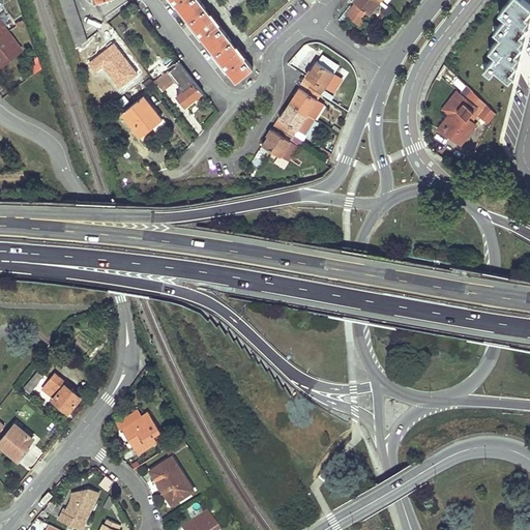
[(60,0),(77,48),(87,39),(85,32),(80,27),(82,24),(77,17),(79,15),(72,7),(76,4),(71,0),(60,0)]
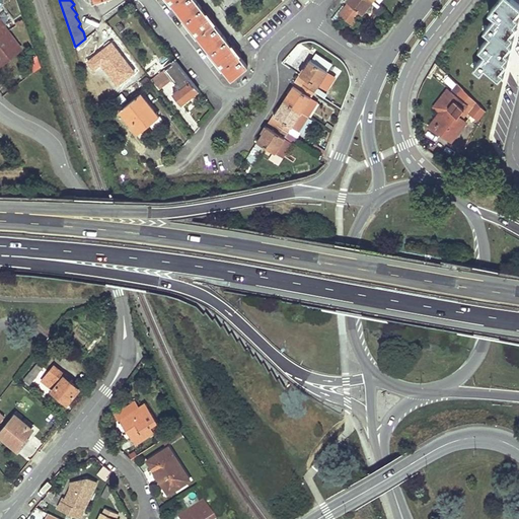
[(169,0),(170,0),(198,36),(225,70),(232,79),(247,67),(239,56),(240,55),(228,39),(226,41),(214,23),(215,22),(203,6),(201,7),(195,0),(169,0)]
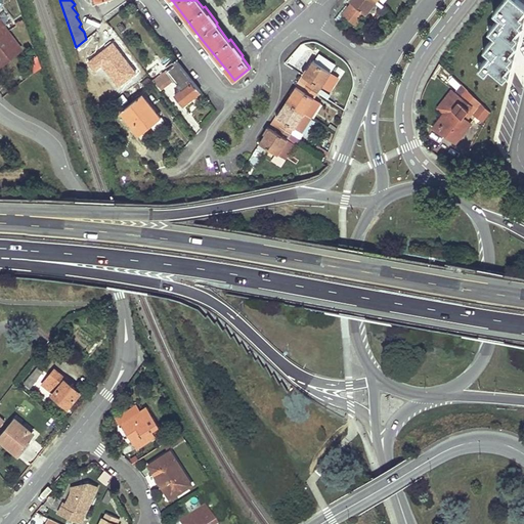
[(356,26),(377,1),(376,0),(349,0),(349,1),(351,2),(346,9),(342,14),(344,16),(356,26)]
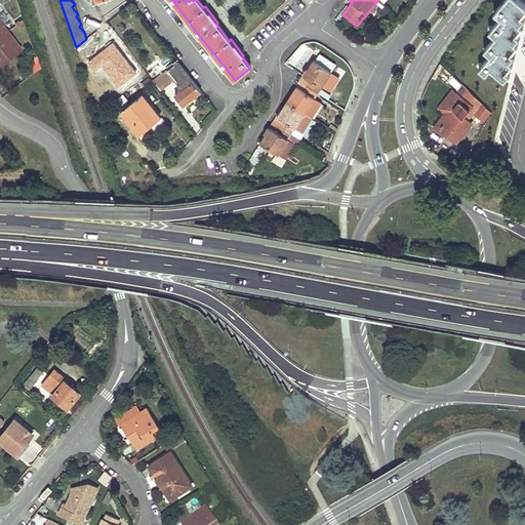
[(507,71),(510,68),(513,64),(510,62),(515,55),(512,53),(518,45),(515,43),(520,37),(517,34),(523,27),(520,25),(524,18),(524,17),(522,15),(524,11),(524,5),(518,0),(505,0),(495,13),(501,18),(490,32),(496,37),(485,49),(491,54),(480,69),(486,74),(491,69),(505,80),(510,75),(507,71)]
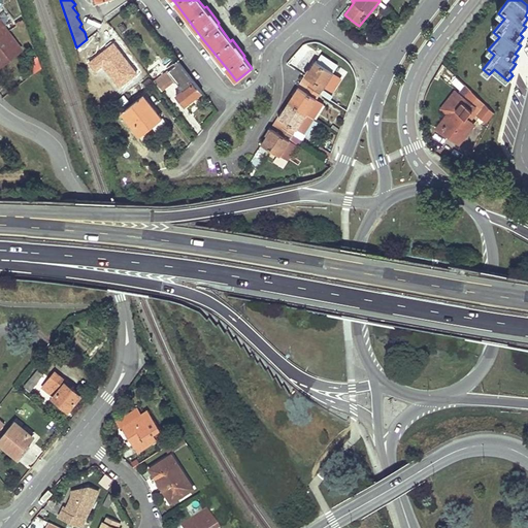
[(336,20),(339,24),(347,17),(344,14),(349,9),(347,7),(336,20)]
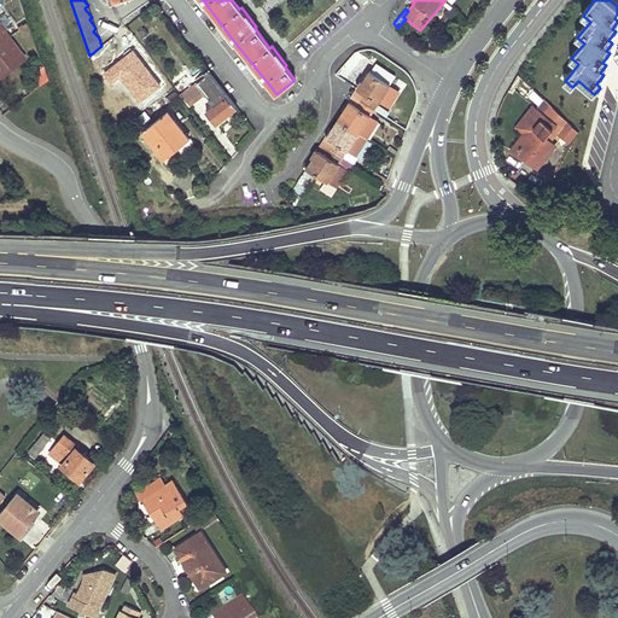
[(0,75),(24,58),(0,25),(0,75)]
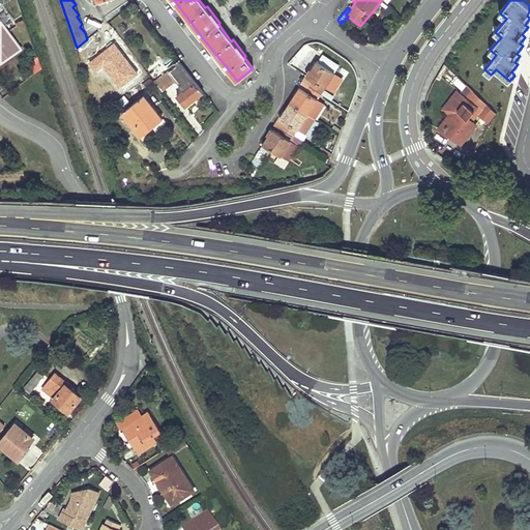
[(122,33),(124,31),(126,29),(122,25),(118,28),(122,33)]
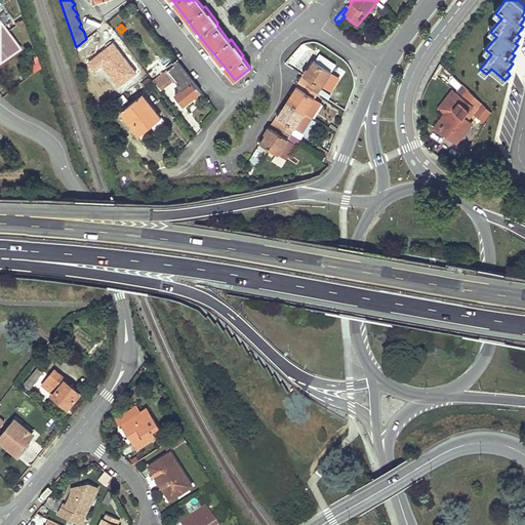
[(39,68),(36,56),(28,63),(34,72),(39,68)]
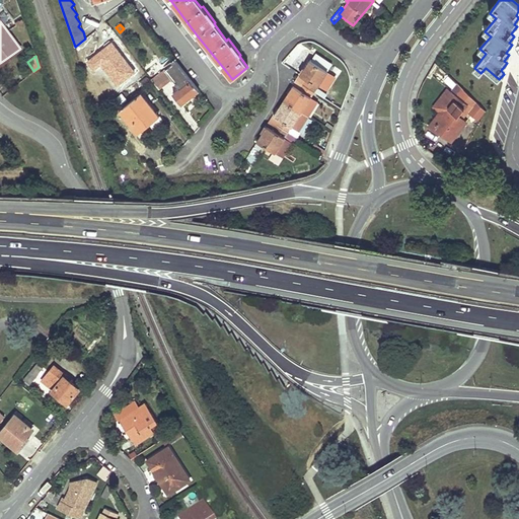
[(173,65),(171,66),(169,68),(175,77),(182,87),(173,94),(181,104),(199,90),(174,59),(171,62),(173,65)]
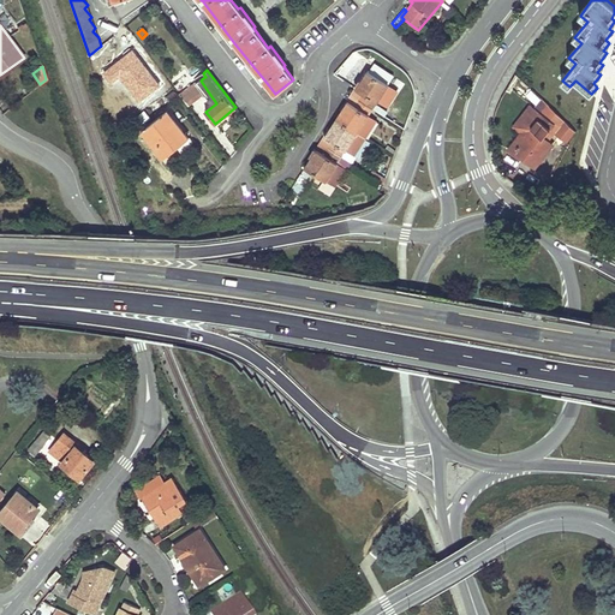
[(363,94),(358,100),(372,109),(377,101),(388,85),(368,71),(356,89),(363,94)]
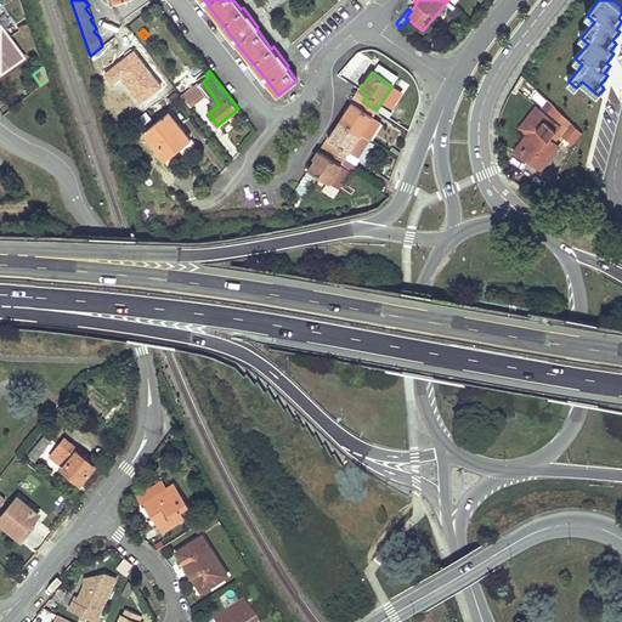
[(160,89),(151,75),(146,80),(156,92),(160,89)]
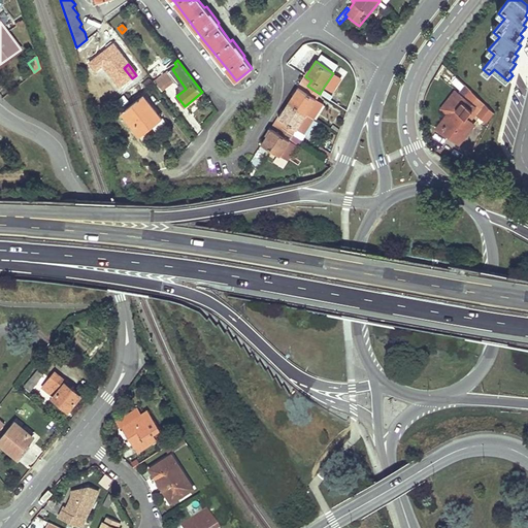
[(122,69),(121,68),(120,66),(109,74),(112,78),(120,89),(132,78),(124,68),(122,69)]
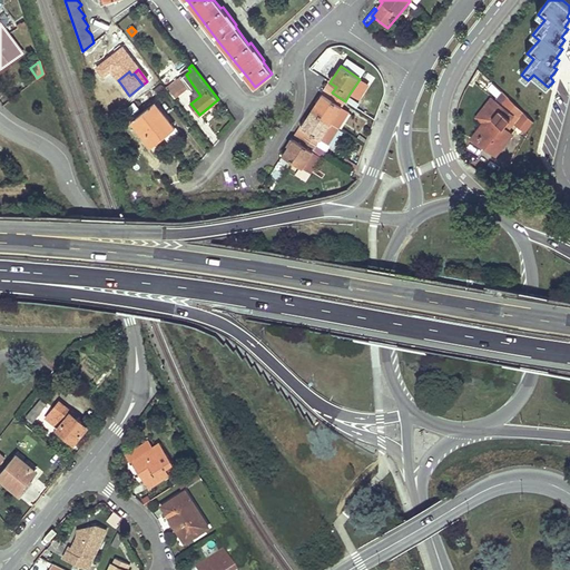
[(193,85),(186,75),(178,80),(186,90),(193,85)]
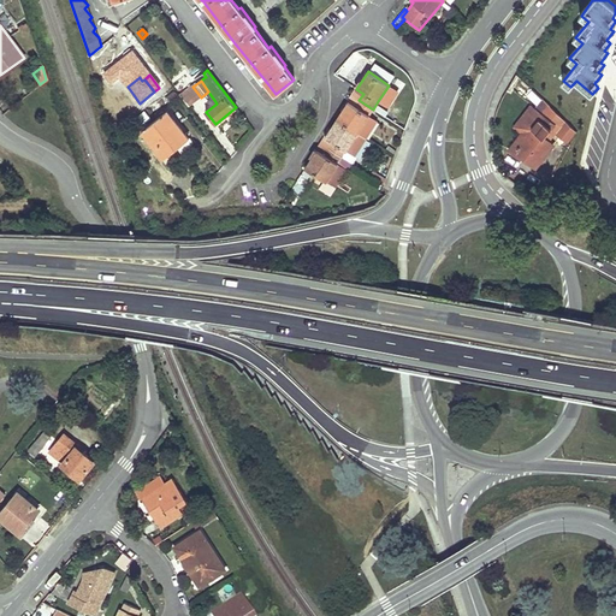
[(388,107),(397,90),(389,86),(378,101),(388,107)]
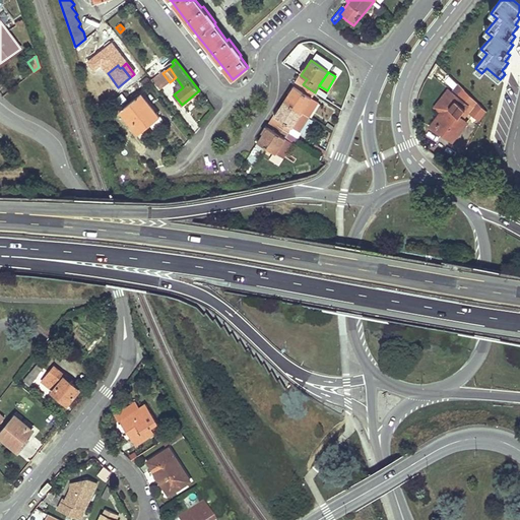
[(152,81),(155,85),(159,90),(170,82),(163,73),(152,81)]
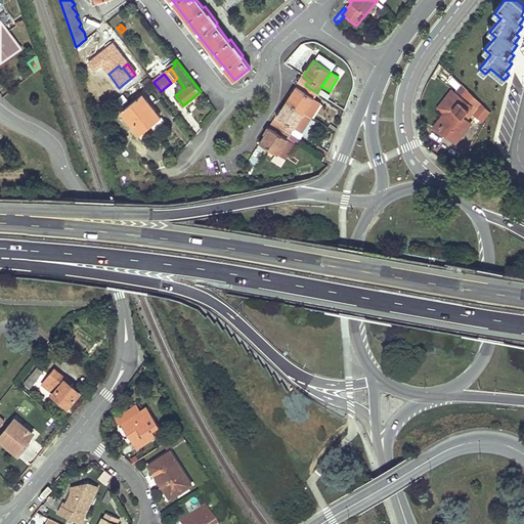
[(455,90),(460,85),(451,76),(446,80),(455,90)]
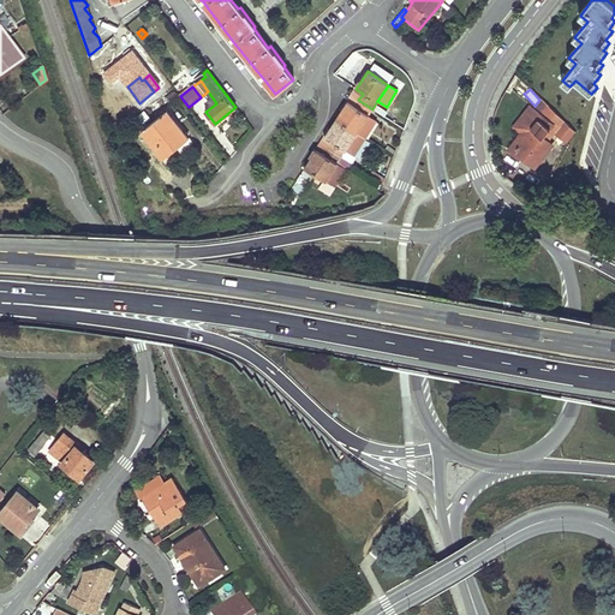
[(121,118),(139,103),(131,91),(114,105),(121,118)]
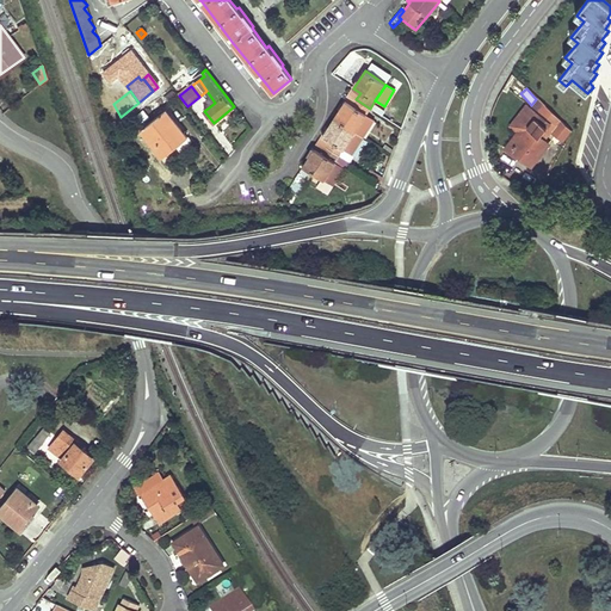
[(333,118),(333,119),(363,139),(374,121),(365,116),(370,109),(356,99),(352,105),(345,102),(341,106),(333,118)]
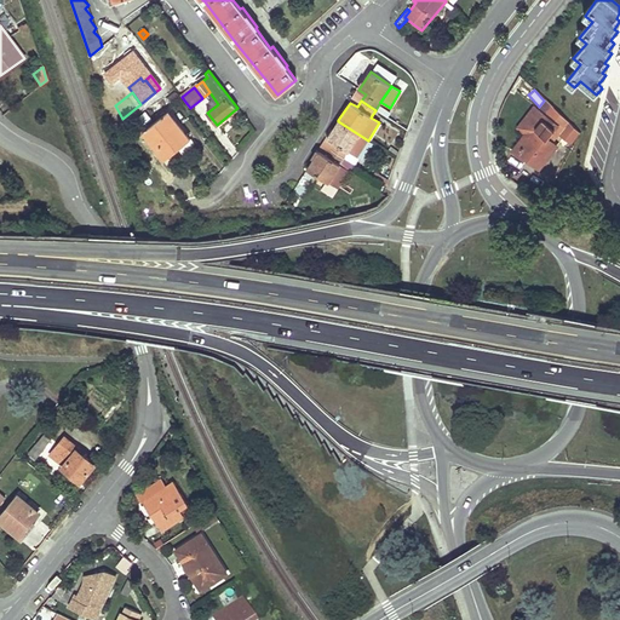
[(524,161),(526,161),(527,160),(539,170),(557,147),(552,143),(568,122),(554,108),(546,102),(540,110),(528,125),(535,130),(529,138),(516,154),(524,161)]
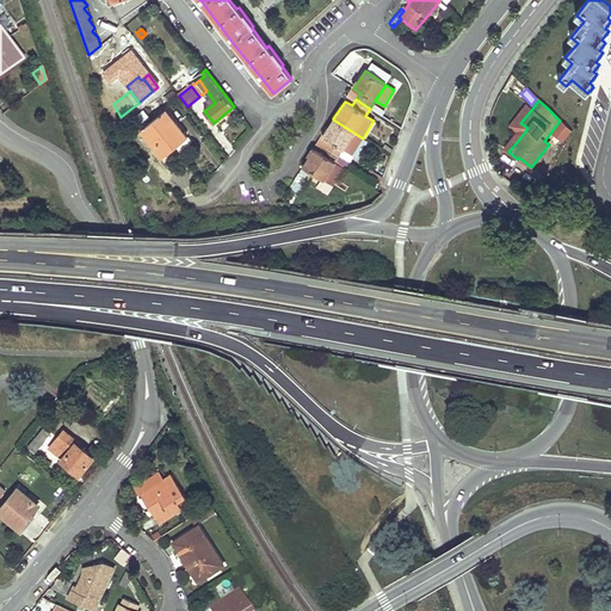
[(522,136),(528,128),(520,123),(532,109),(528,105),(510,127),(522,136)]
